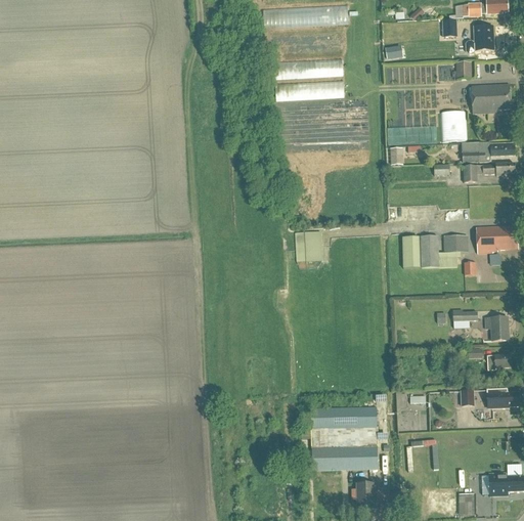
[(463,4),(464,13),(460,13),(460,14),(449,15),(449,18),(464,18),(464,16),(482,16),(482,13),(496,12),(496,11),(508,10),(508,0),(486,0),(486,3),(481,4),(481,3),(469,3),(463,4)]
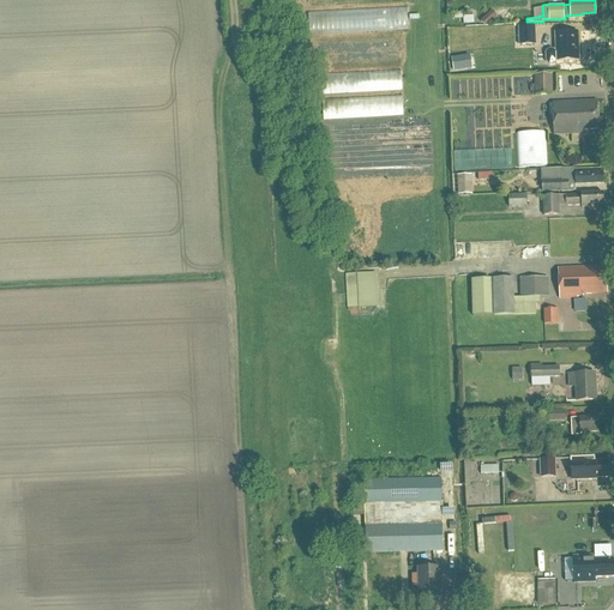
[(536,42),(536,23),(518,24),(519,42),(536,42)]
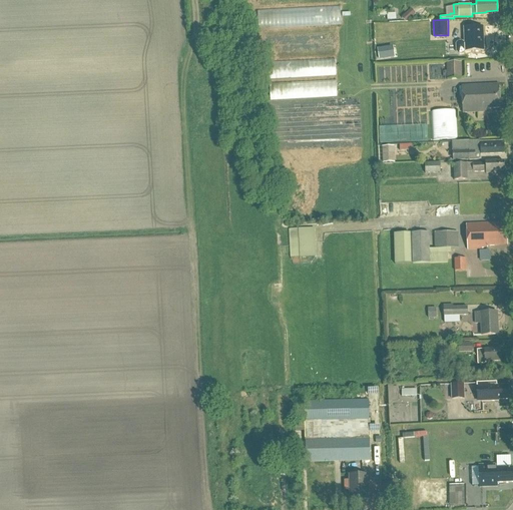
[(459,40),(457,42),(457,49),(459,51),(463,51),(465,49),(484,48),(483,25),(465,25),(465,39),(459,40)]
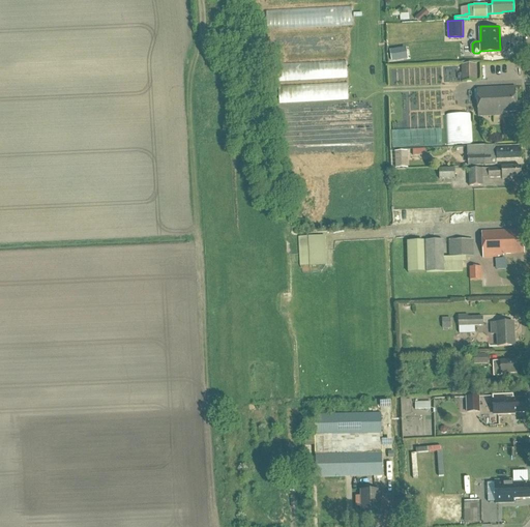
[(406,48),(390,50),(392,59),(407,56),(406,48)]
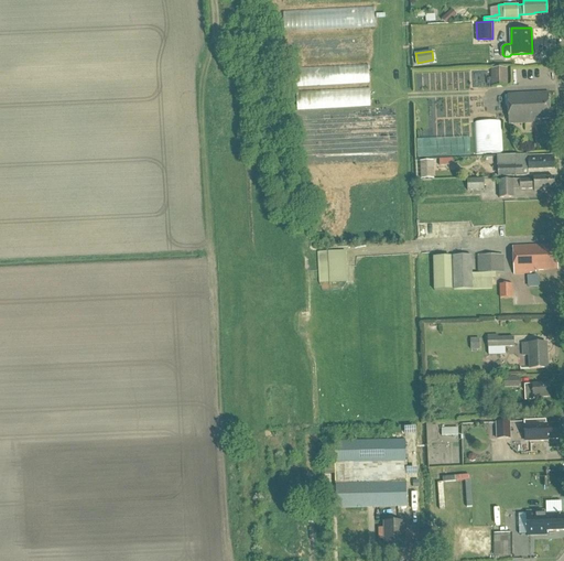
[(508,84),(507,66),(490,66),(491,84),(508,84)]
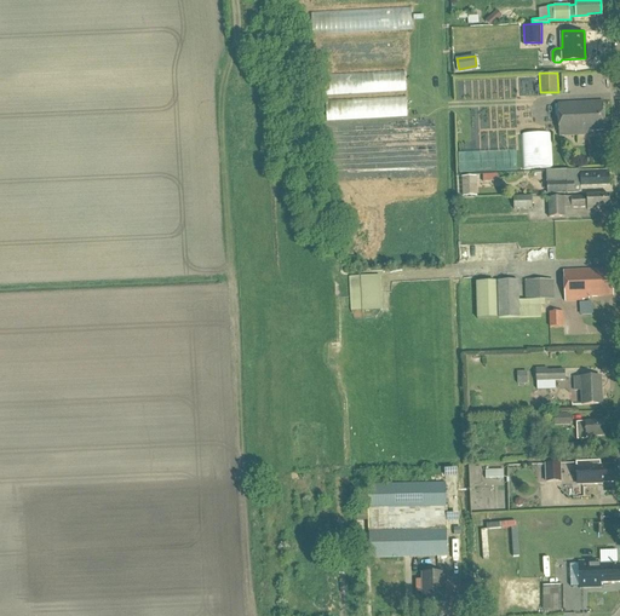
[(345,115),(406,113),(405,95),(352,97),(354,108),(345,108),(345,115)]
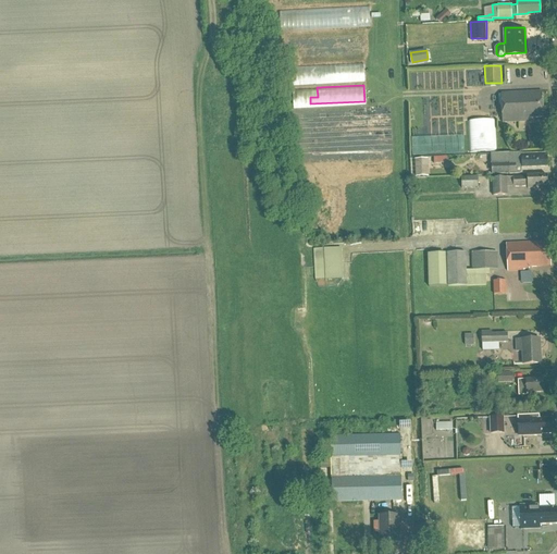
[(529,115),(543,114),(542,89),(500,91),(502,121),(530,120),(529,115)]
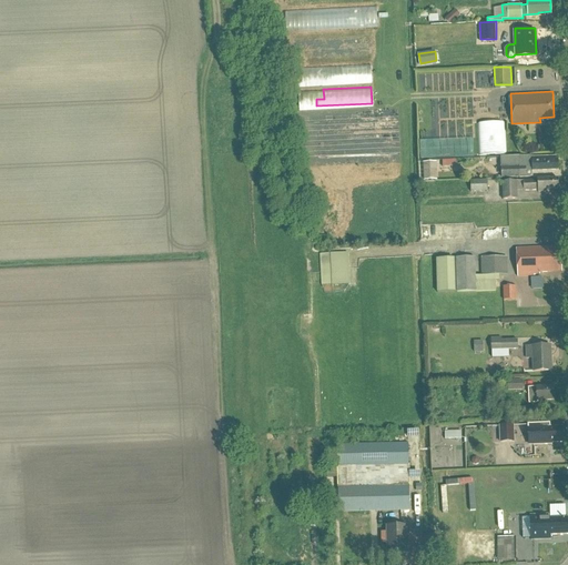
[(477,120),(478,152),(504,151),(503,119),(477,120)]
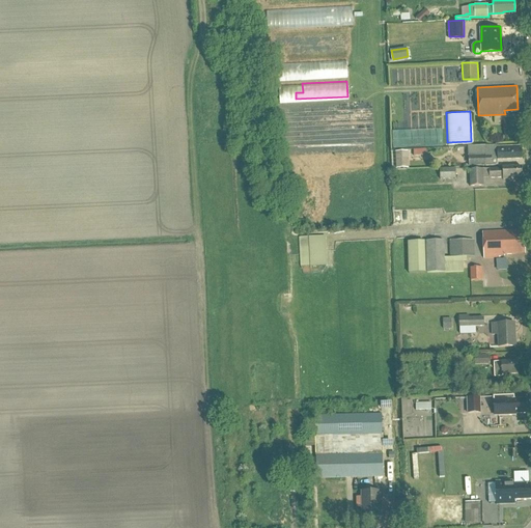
[(440,127),(389,129),(390,146),(440,144),(440,127)]
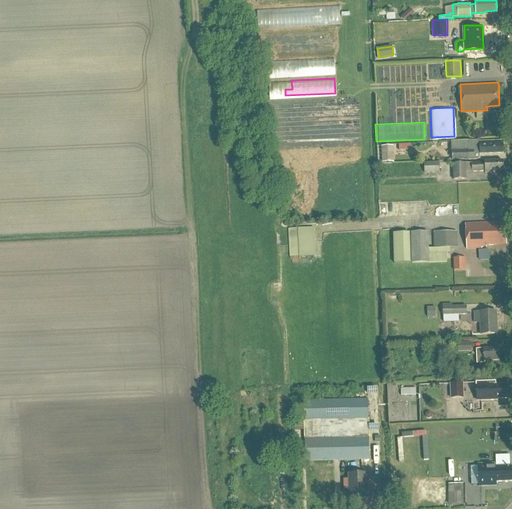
[(480,138),(452,139),(453,158),(480,157),(480,151),(502,150),(502,140),(480,140),(480,138)]
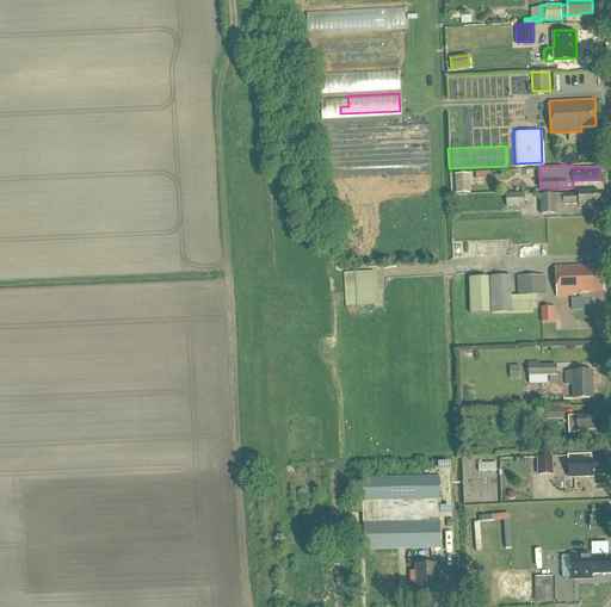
[(469,172),(455,172),(456,192),(470,191),(469,172)]
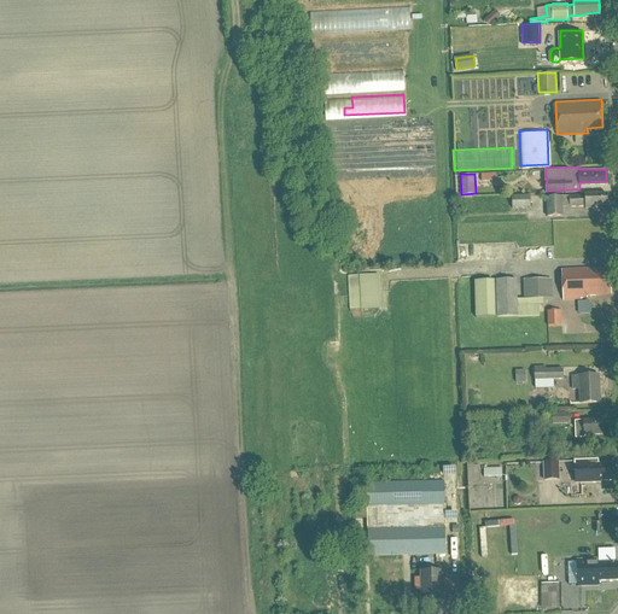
[(594,204),(607,203),(606,192),(583,192),(584,194),(569,194),(547,196),(548,215),(564,214),(563,205),(569,204),(584,204),(584,206),(594,206),(594,204)]
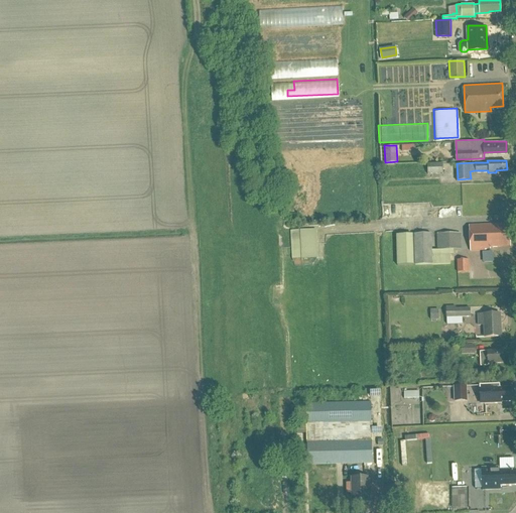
[(428,162),(428,172),(443,172),(443,161),(428,162)]
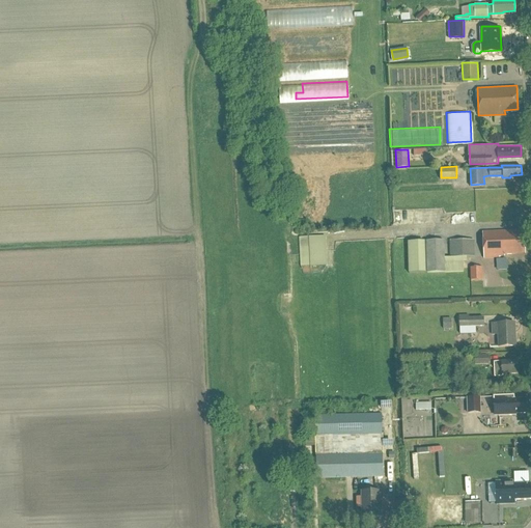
[(513,250),(525,249),(524,227),(482,229),(483,256),(499,255),(498,254),(503,253),(503,252),(513,252),(513,250)]
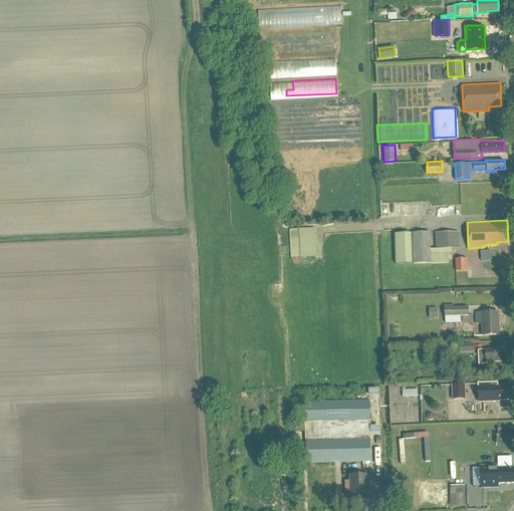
[(315,255),(314,226),(288,227),(289,256),(315,255)]
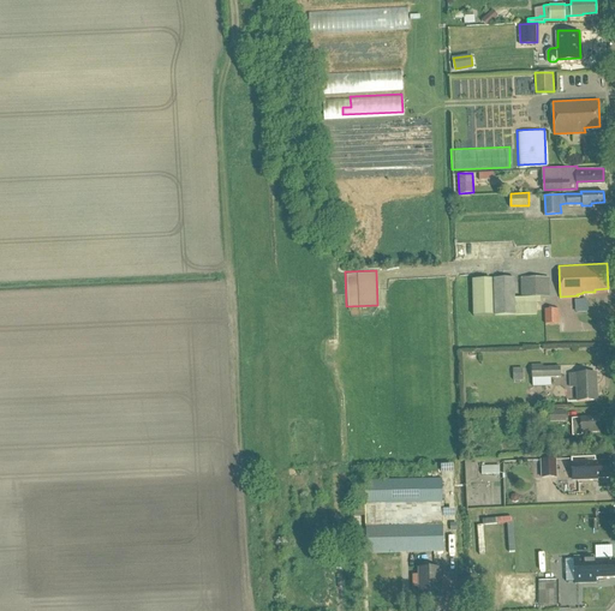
[(520,276),(521,294),(549,293),(548,275),(520,276)]
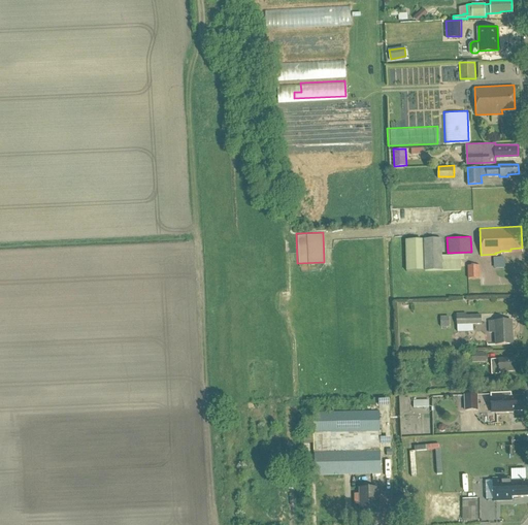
[(424,270),(442,269),(440,237),(423,238),(424,270)]
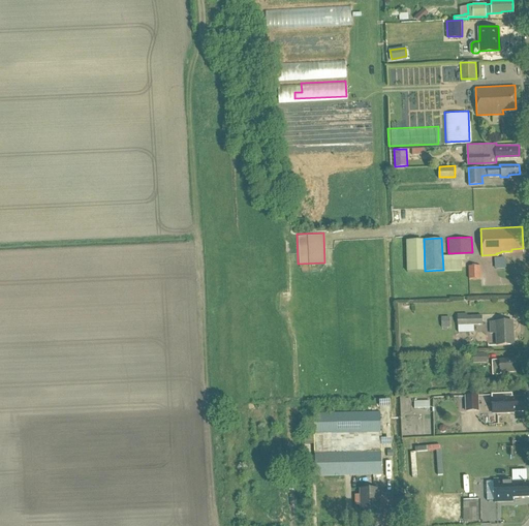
[(422,239),(405,240),(407,272),(424,271),(422,239)]
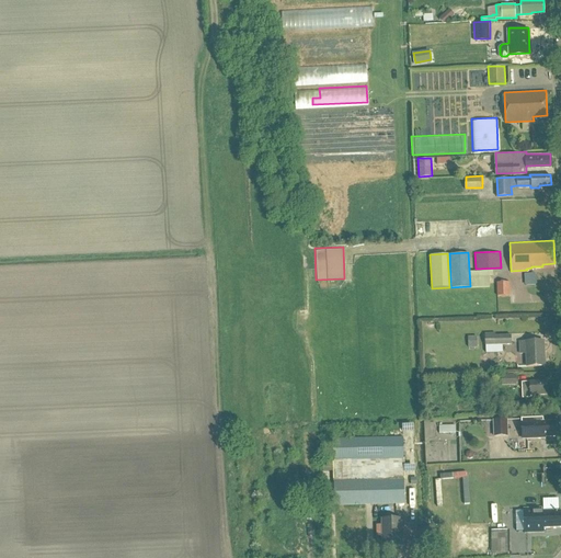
[(496,281),(496,294),(508,294),(508,281),(496,281)]
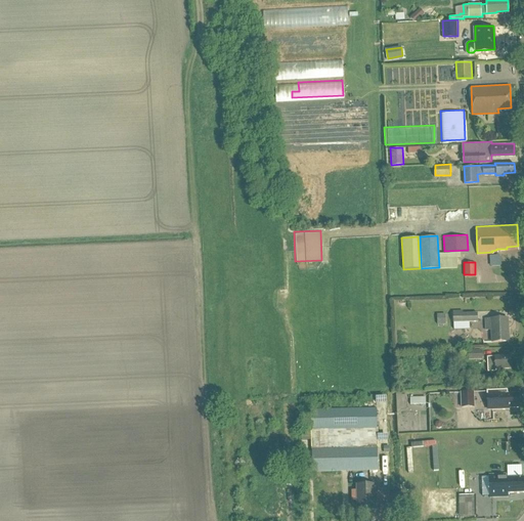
[(477,311),(452,312),(453,321),(477,320),(477,311)]
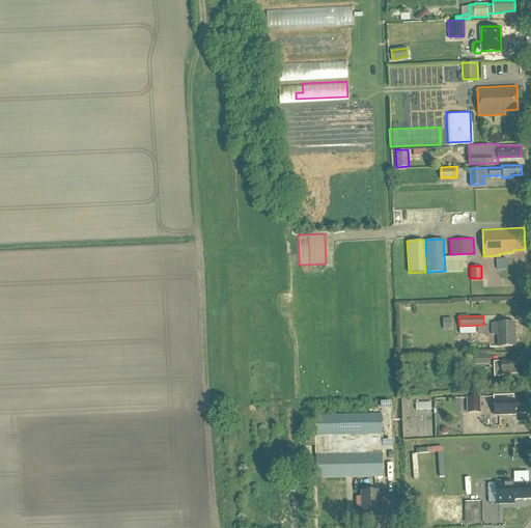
[(441,327),(449,326),(449,316),(440,316),(441,327)]
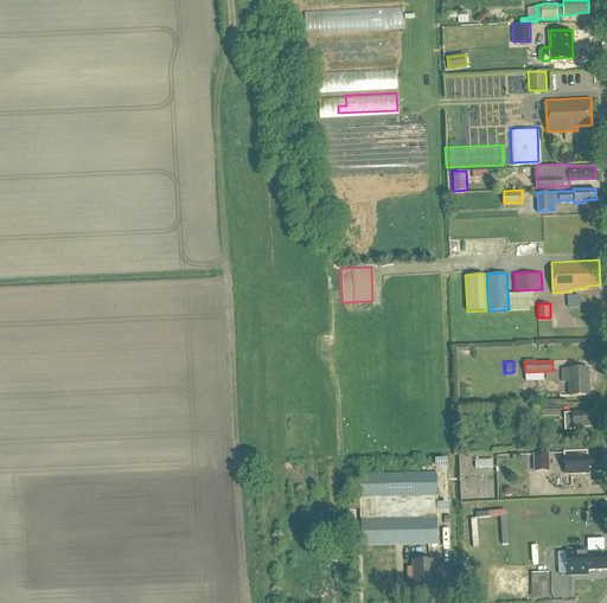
[(588,366),(562,367),(563,379),(569,379),(570,393),(589,392),(588,366)]
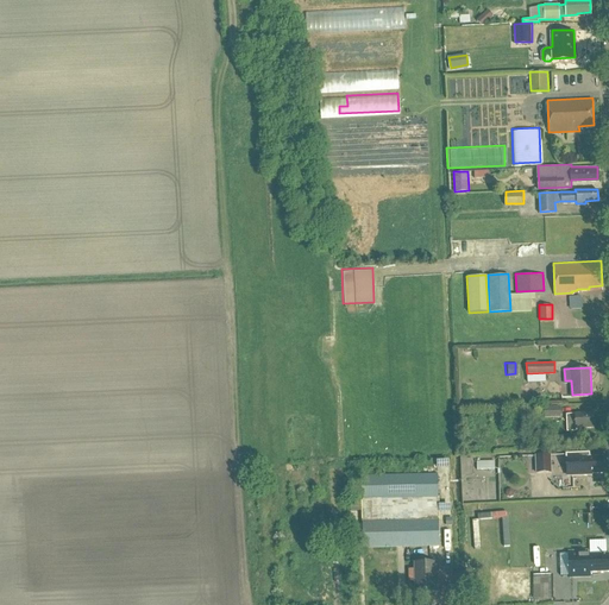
[(544,416),(560,415),(559,404),(544,404),(544,416)]
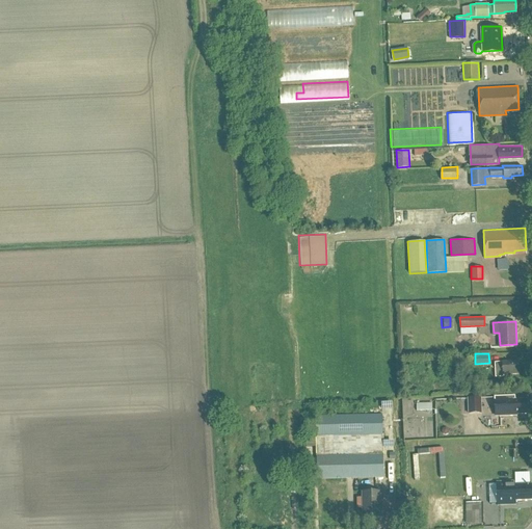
[(496,361),(496,367),(496,375),(504,375),(504,373),(519,373),(519,360),(496,361)]
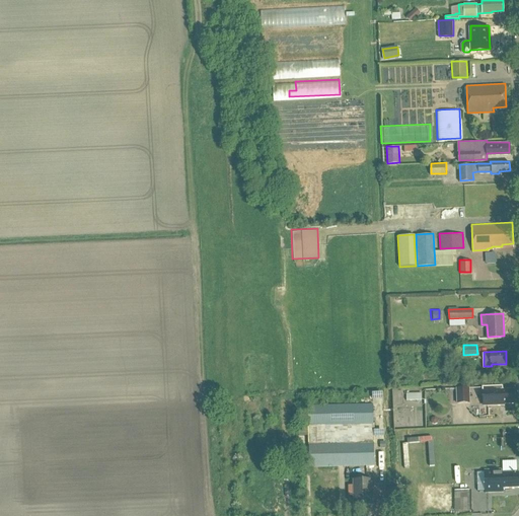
[(503,384),(484,385),(484,402),(488,402),(488,403),(505,403),(505,402),(517,401),(517,387),(503,388),(503,384)]
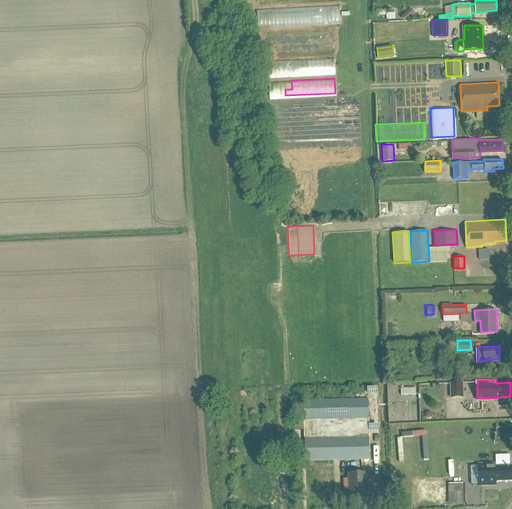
[(463,381),(451,381),(452,396),(464,395),(463,381)]
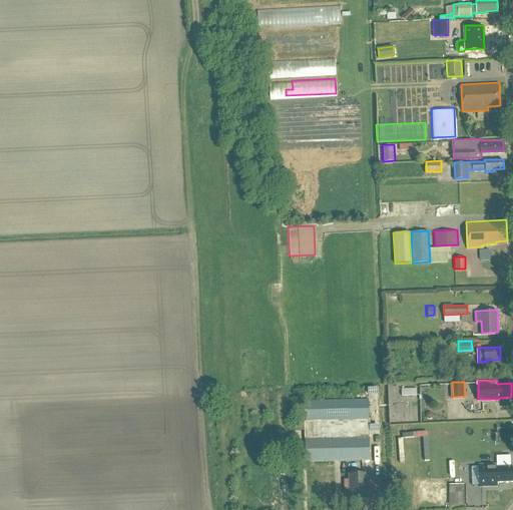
[(305,400),(306,460),(370,458),(369,398),(305,400)]
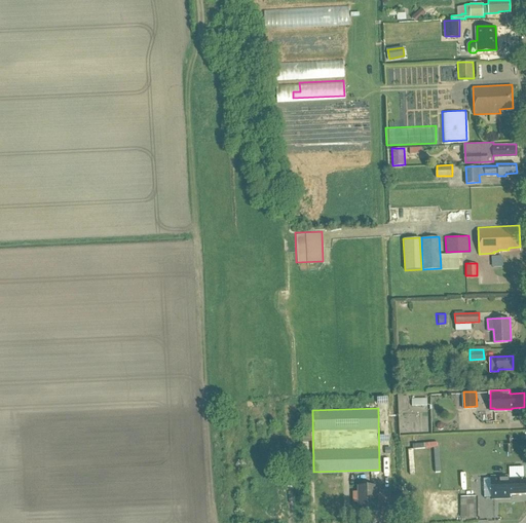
[(510,474),(491,475),(492,498),(511,497),(511,493),(525,492),(525,477),(510,478),(510,474)]
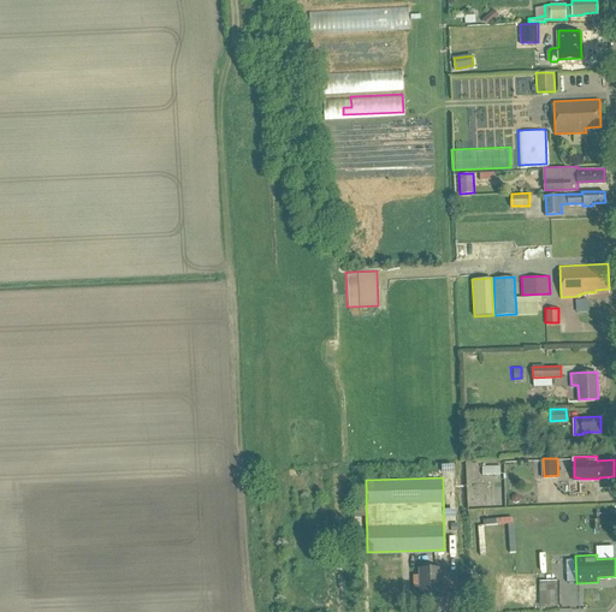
[(442,568),(420,568),(420,598),(442,596),(442,568)]
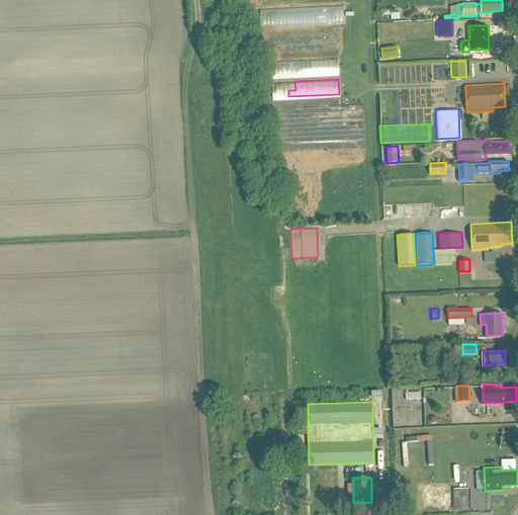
[(470,508),(470,487),(453,488),(454,508),(470,508)]
